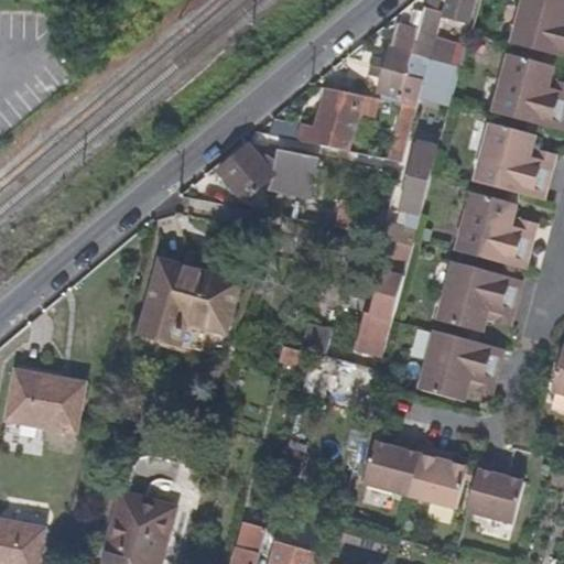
[(474,0),(448,0),(445,17),(469,22),(474,0)]
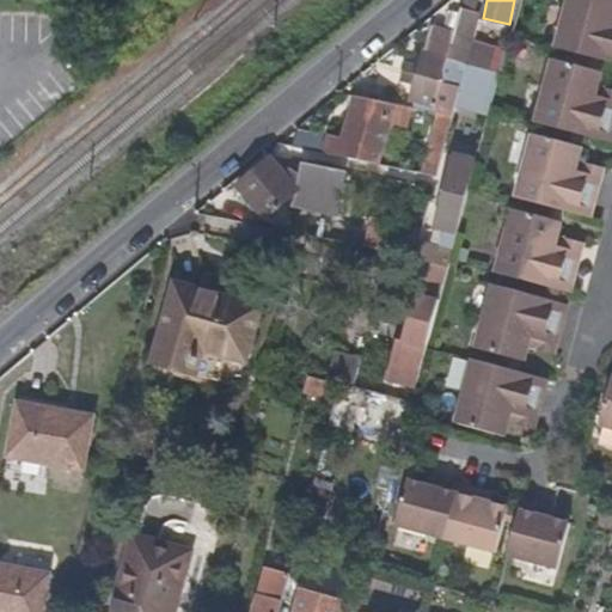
[(611,0),(565,0),(554,47),(611,62),(611,18),(611,14),(611,0)]
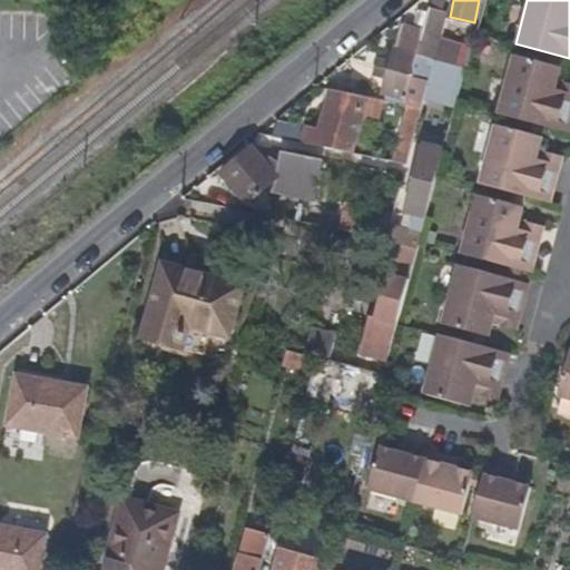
[(444,12),(429,8),(423,29),(441,33),(444,12)]
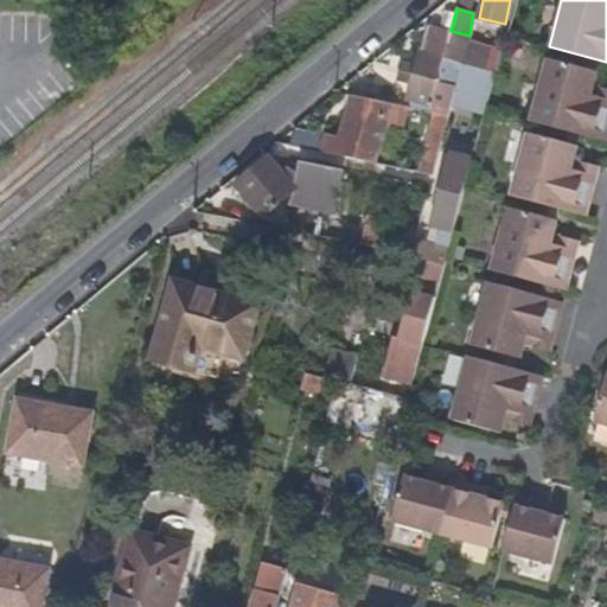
[(470,36),(451,31),(428,26),(409,97),(414,98),(440,106),(438,113),(451,116),(455,98),(465,62),(466,52),(470,36)]
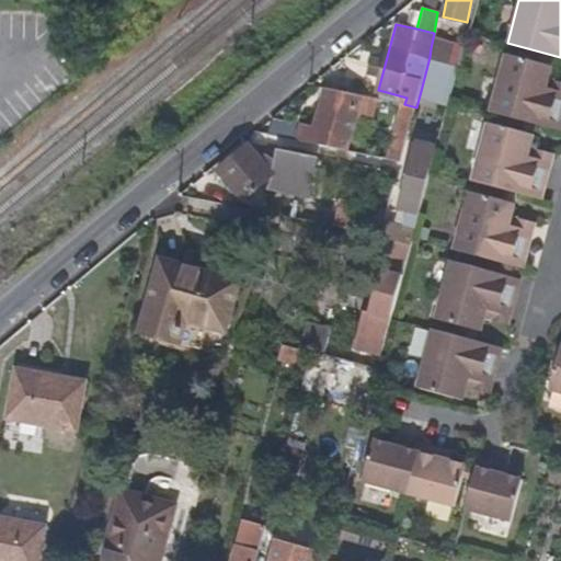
[(541,86),(544,77),(547,64),(505,53),(490,112),(548,128),(558,90),(541,86)]
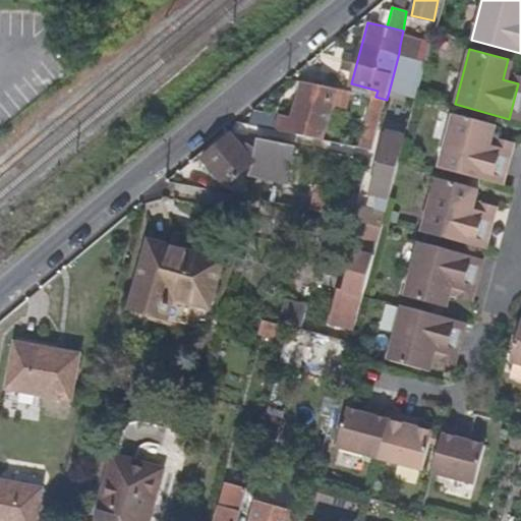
[(404,54),(399,53),(391,84),(403,88),(407,68),(424,71),(426,61),(404,54)]
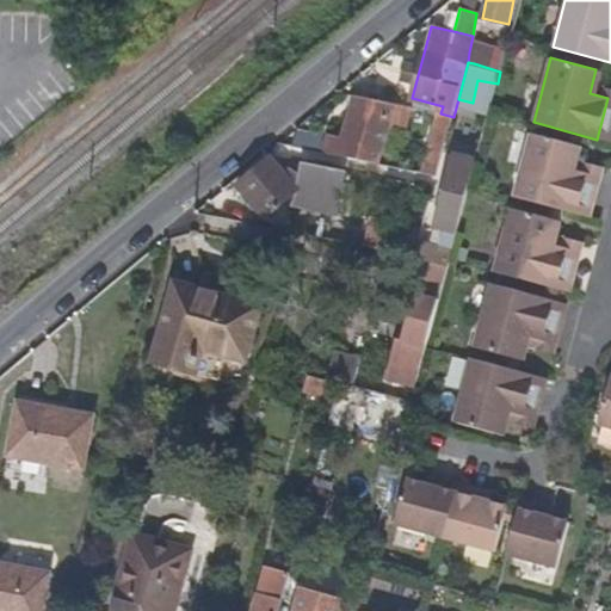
[(597,140),(606,142),(610,125),(610,87),(592,84),(590,93),(608,98),(597,140)]
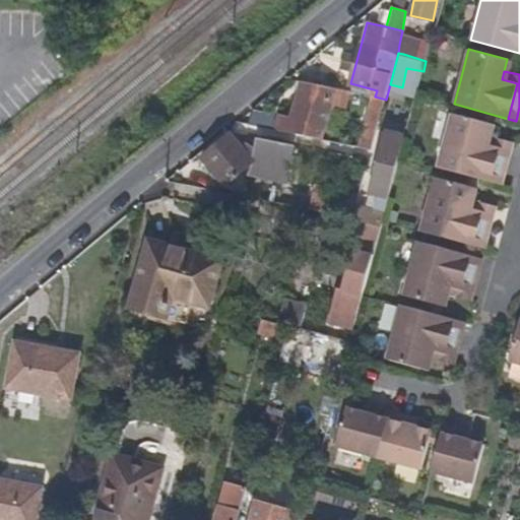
[(336,88),(304,81),(295,114),(279,111),(274,129),(322,139),(336,88)]
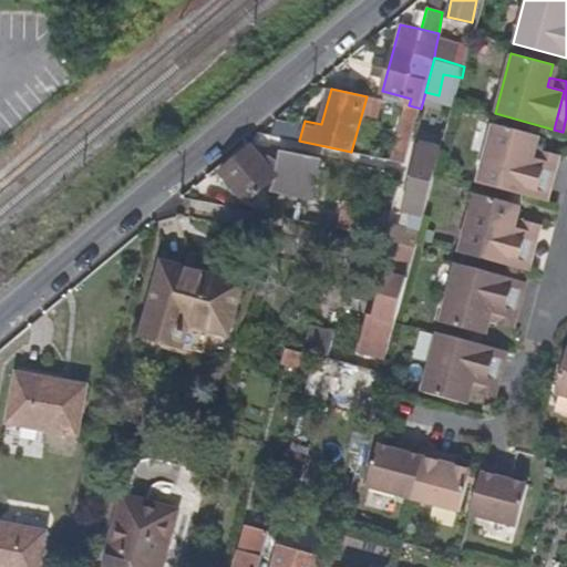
[(411,99),(387,92),(385,101),(409,105),(411,99)]
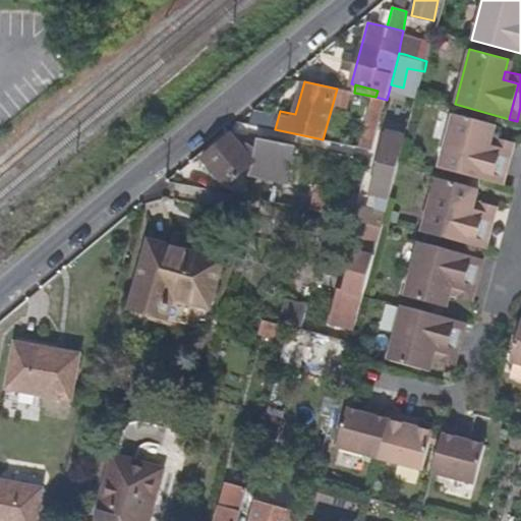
[(387,100),(375,97),(363,149),(373,151),(387,100)]
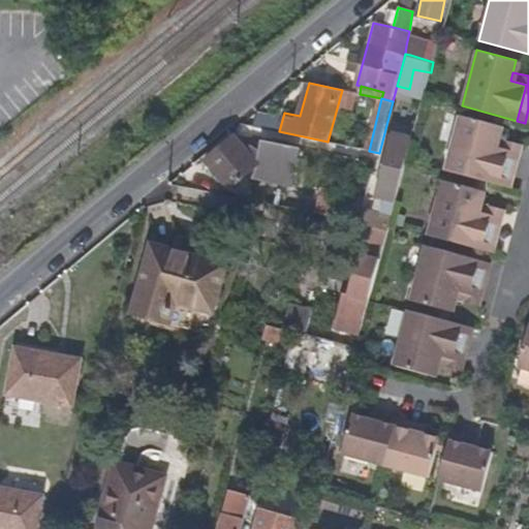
[(493,145),(495,136),(498,124),(459,114),(443,169),(498,185),(508,149),(493,145)]
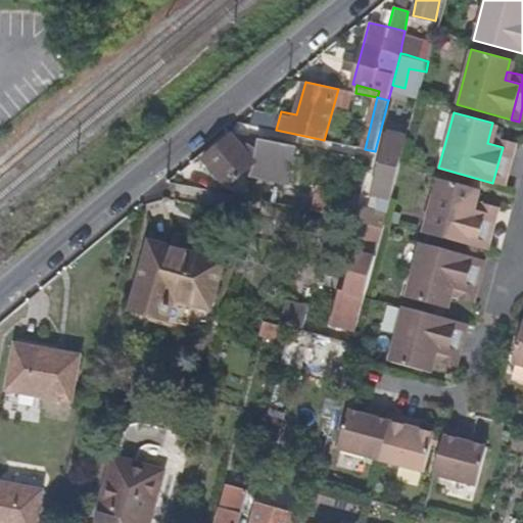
[(402,158),(409,137),(389,133),(374,194),(378,194),(392,198),(402,158)]
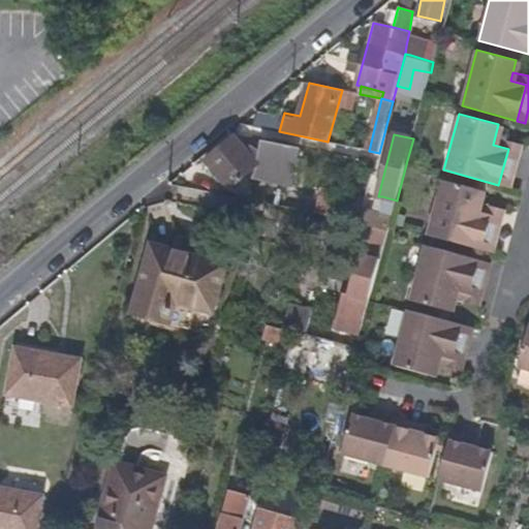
[(250,151),(236,136),(220,148),(207,159),(229,188),(259,164),(260,163),(250,151)]
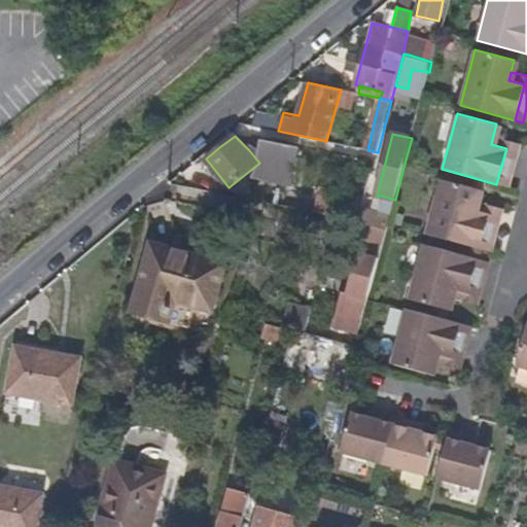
[(496,184),(506,186),(518,142),(493,136),(491,144),(506,148),(496,184)]
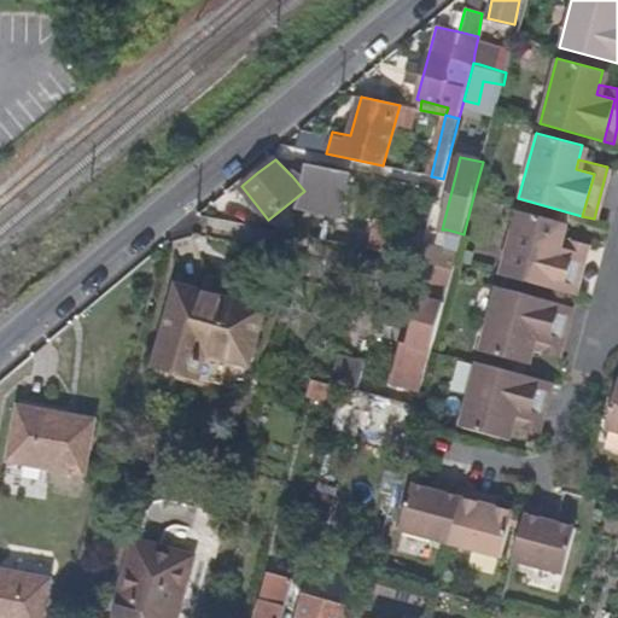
[(297,170),(292,176),(304,191),(303,192),(303,193),(297,207),(305,208),(349,216),(359,173),(308,162),(305,175),(297,170)]
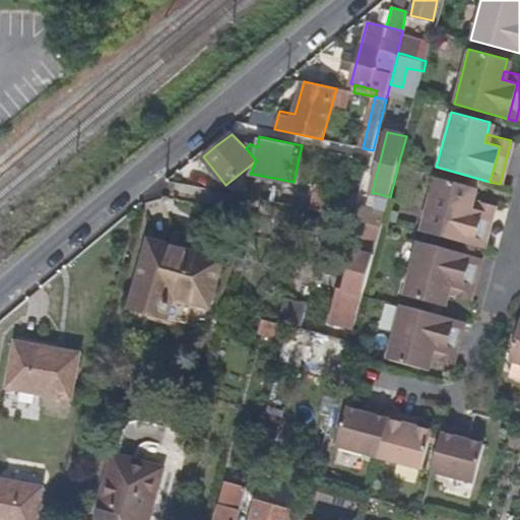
[(435,176),(418,231),(473,246),(482,210),(467,206),(469,198),(473,185),(435,176)]
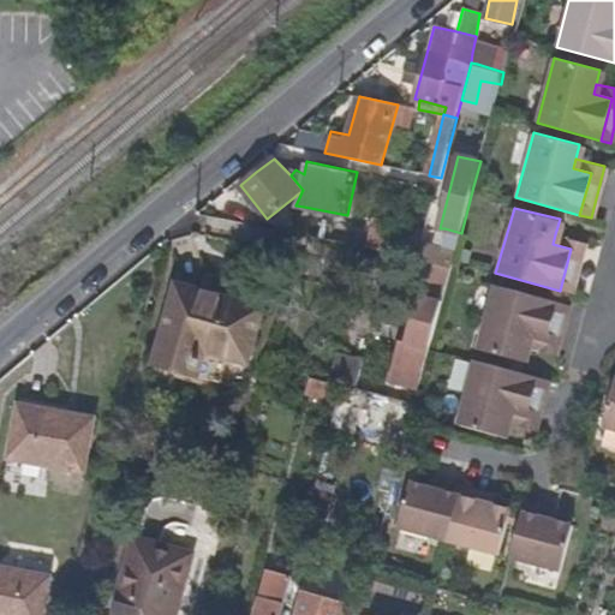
[(382,219),(375,251),(418,260),(427,228),(382,219)]
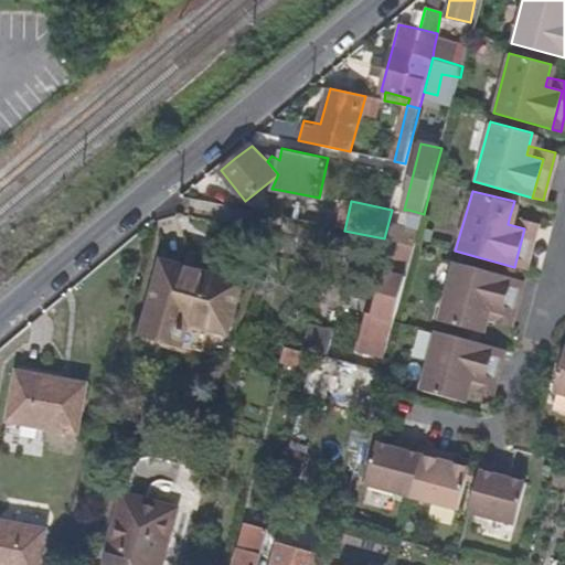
[(409,217),(404,243),(415,245),(416,241),(424,214),(408,210),(406,216),(409,217)]
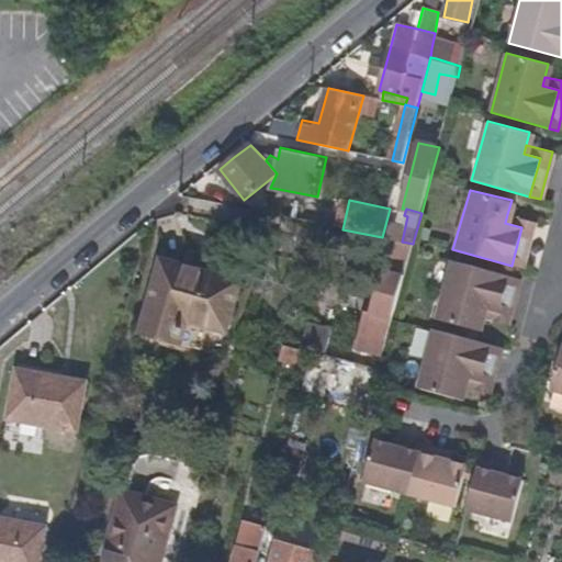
[(512,266),(521,268),(534,221),(507,214),(505,223),(521,227),(512,266)]
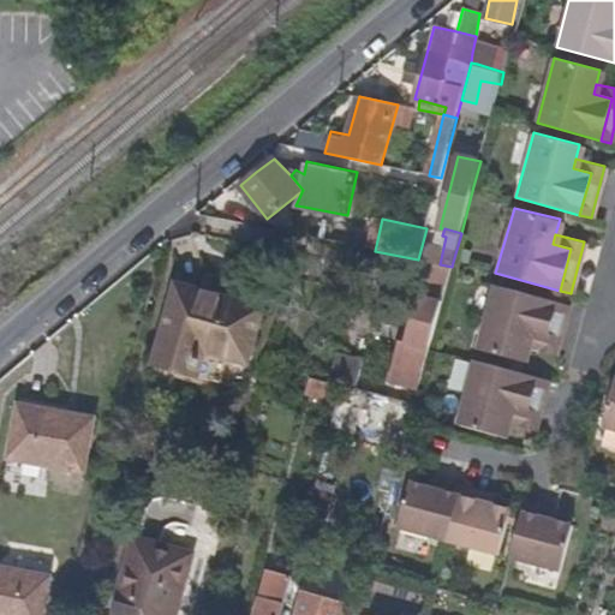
[(440,264),(422,261),(416,286),(431,290),(428,297),(421,296),(410,335),(404,336),(393,378),(422,387),(430,348),(445,294),(452,267),(440,264)]
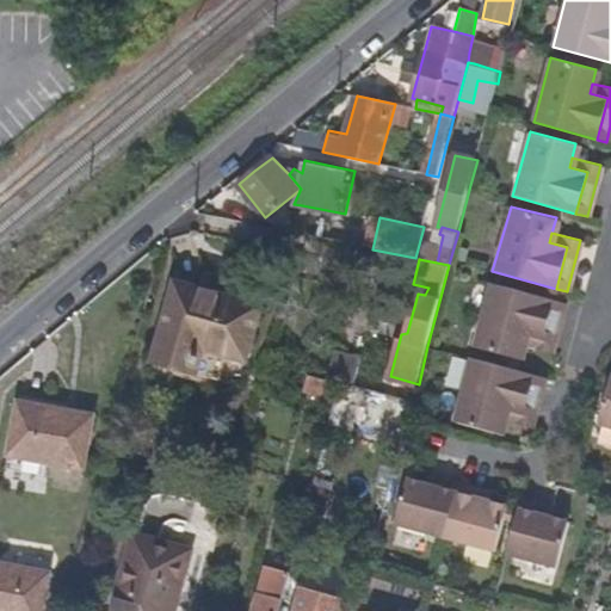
[(176,281),(153,364),(201,376),(208,351),(248,362),(261,304),(176,281)]
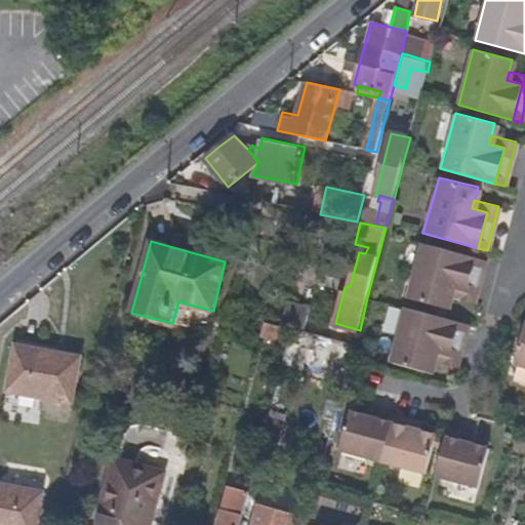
[(466,291),(474,257),(420,243),(406,297),(445,308),(448,295),(451,287),(466,291)]
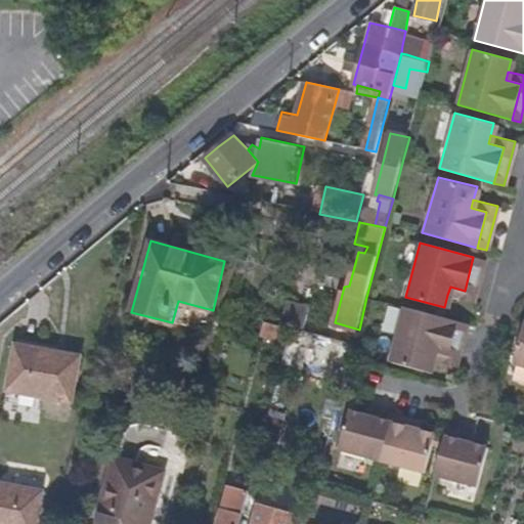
[(483,259),(473,257),(465,291),(450,287),(447,295),(473,302),(483,259)]
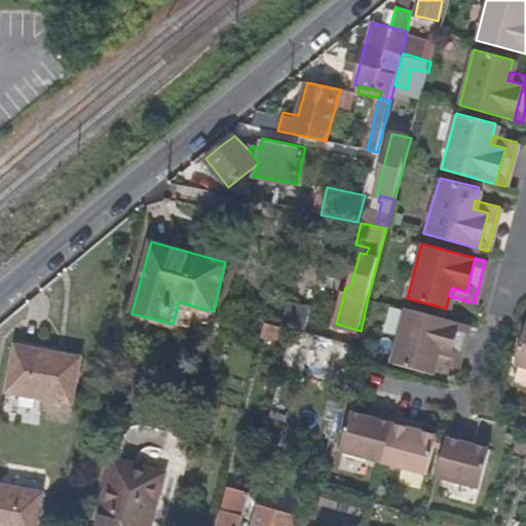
[(289,302),(283,328),(290,330),(306,334),(312,307),(289,302)]
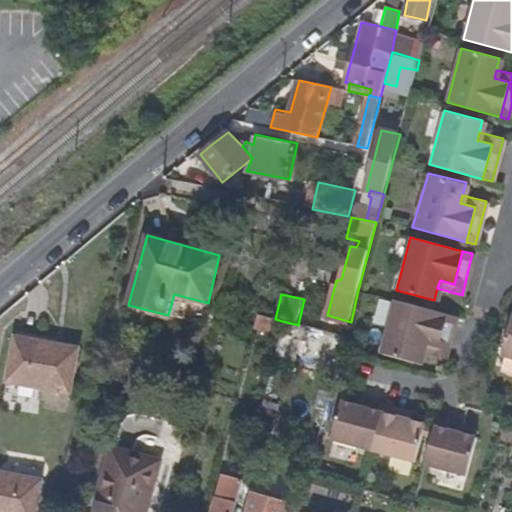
[(446,314),(394,300),(379,355),(417,365),(420,354),(422,345),(437,348),(446,314)]
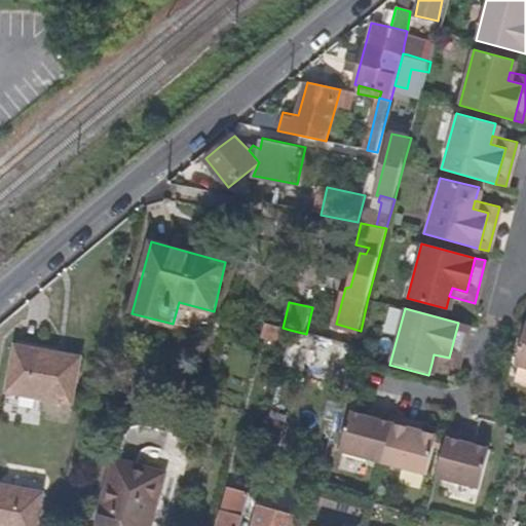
[(283,328),(265,323),(262,336),(287,343),(287,341),(290,330),(283,328)]
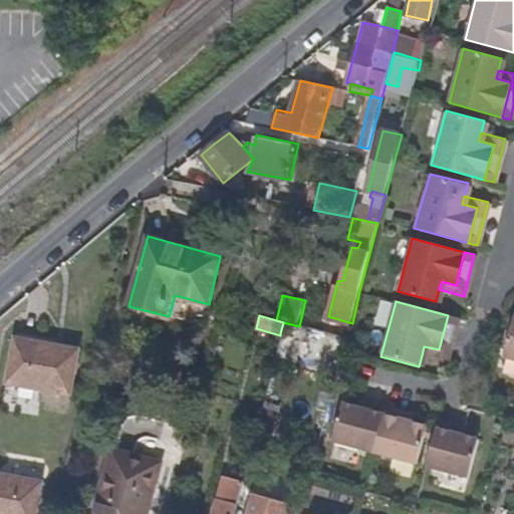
[(424,346),(422,355),(446,360),(457,318),(448,315),(439,349),(424,346)]
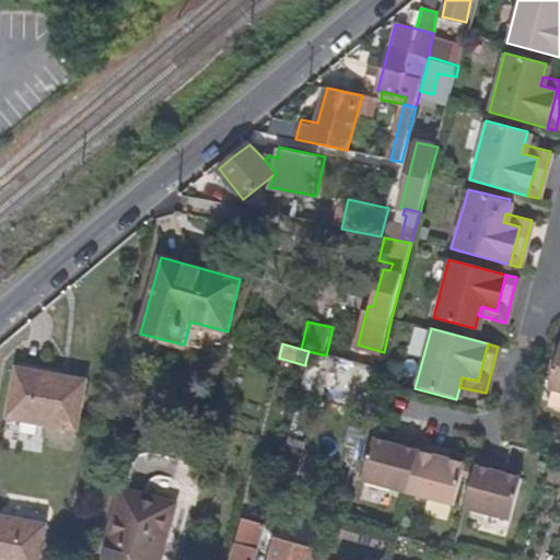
[(357,350),(354,362),(380,369),(382,358),(357,350)]
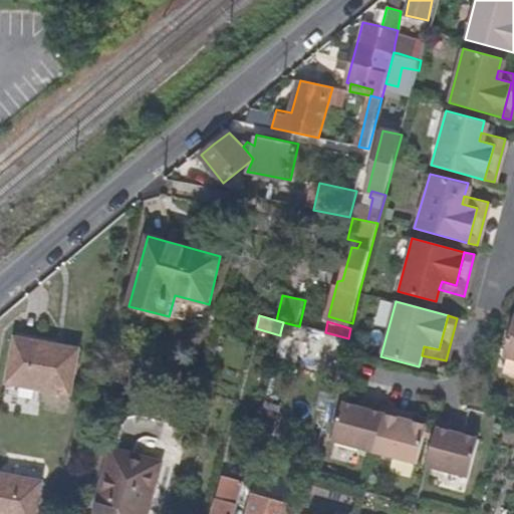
[(283,322),(280,333),(305,340),(308,328),(299,326),(283,322)]
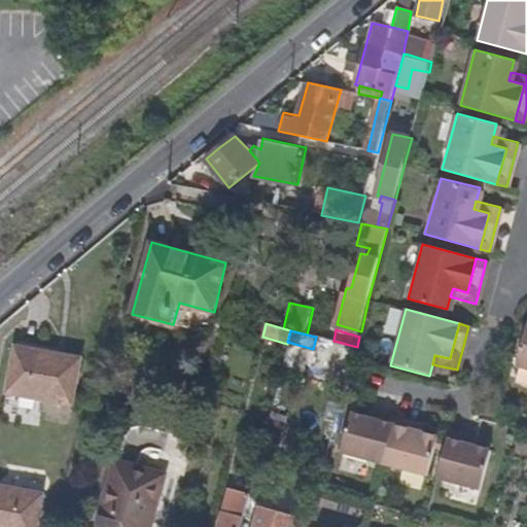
[(515,373),(526,376),(526,332),(525,332),(515,373)]
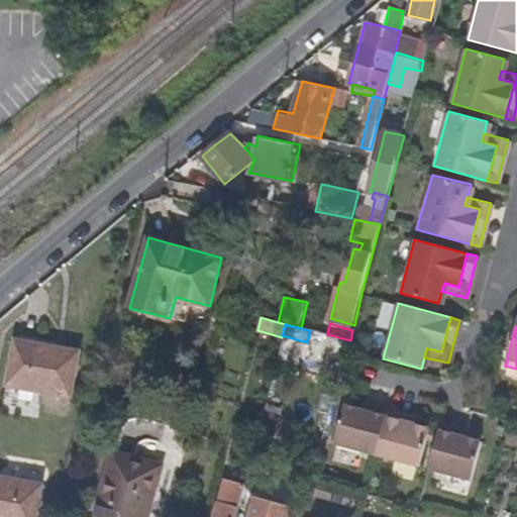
[(10,345),(3,390),(36,395),(68,401),(77,352),(42,346),(41,350),(10,345)]
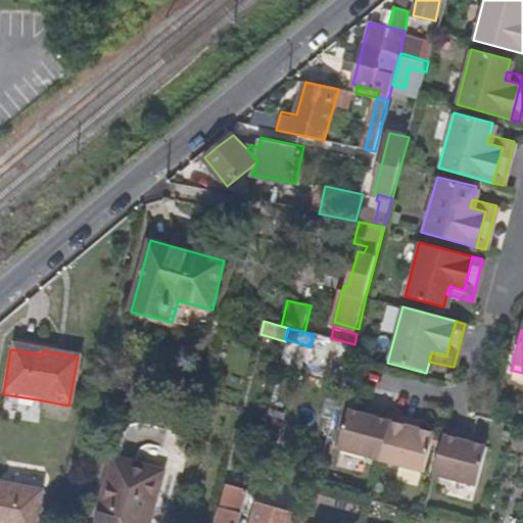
[(283,412),(269,408),(262,439),(276,442),(283,412)]
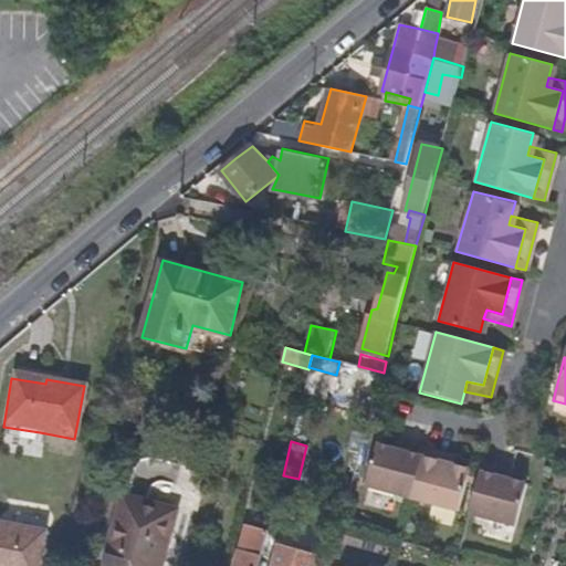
[(391,448),(389,457),(397,459),(400,449),(391,448)]
